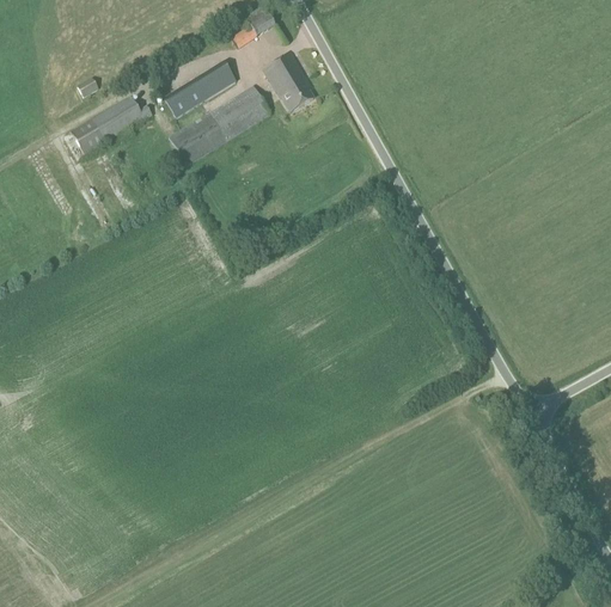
[(263,4),(245,14),(250,24),(232,36),(239,47),(257,35),(257,36),(276,24),(263,4)]
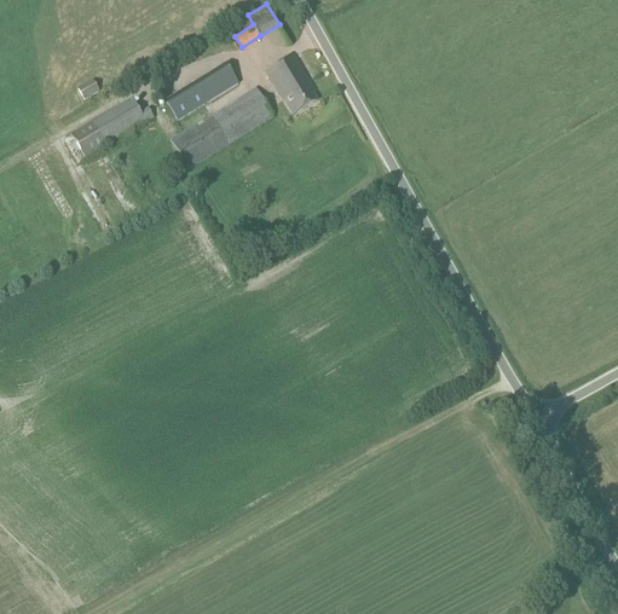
[(316,85),(295,52),(267,70),(283,96),(286,94),(295,111),(318,97),(312,87),(316,85)]
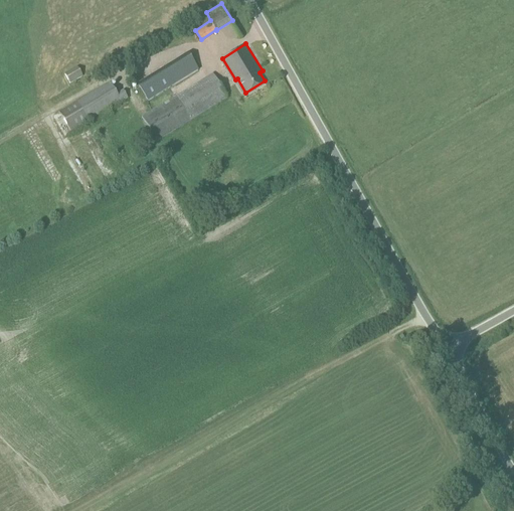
[(149,99),(199,67),(189,50),(139,81),(149,99)]
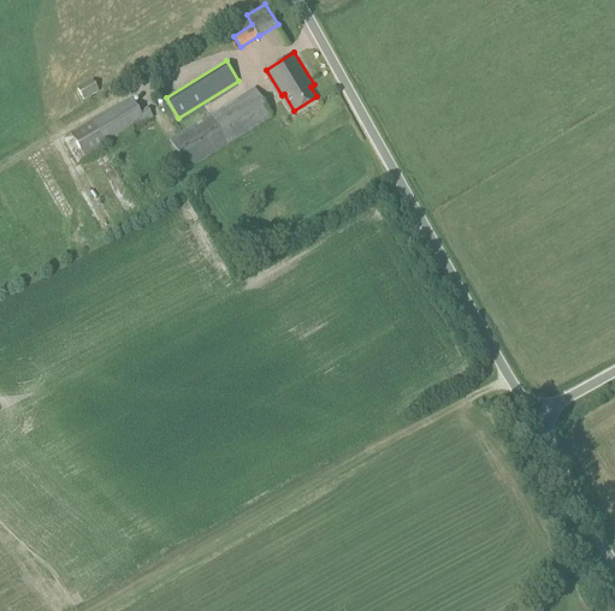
[(86,96),(99,88),(93,76),(78,84),(86,96)]
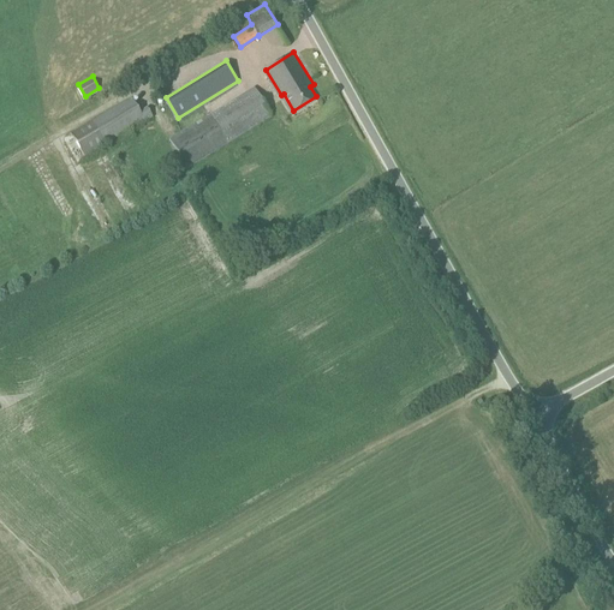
[(188,165),(273,113),(255,83),(171,136),(188,165)]
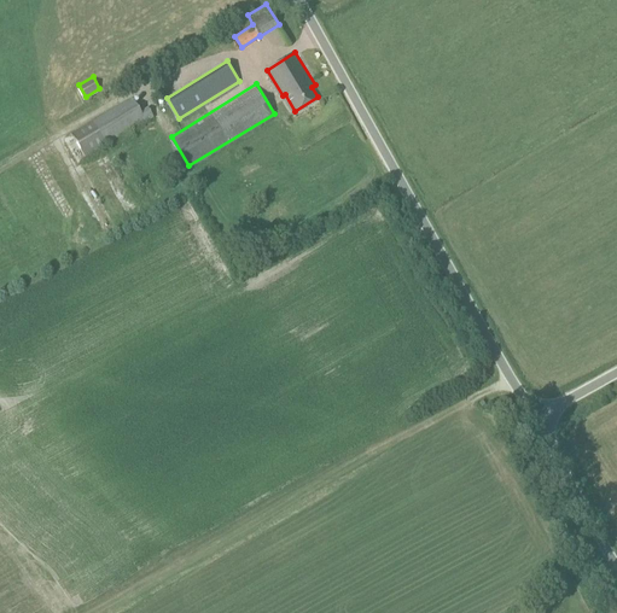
[(156,115),(150,104),(141,109),(133,94),(73,132),(86,155),(156,115)]
